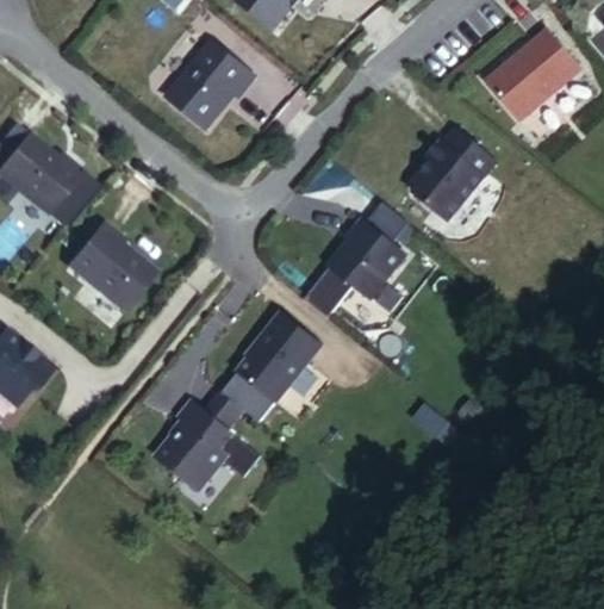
[(234,0),(273,32),(298,0),(234,0)]
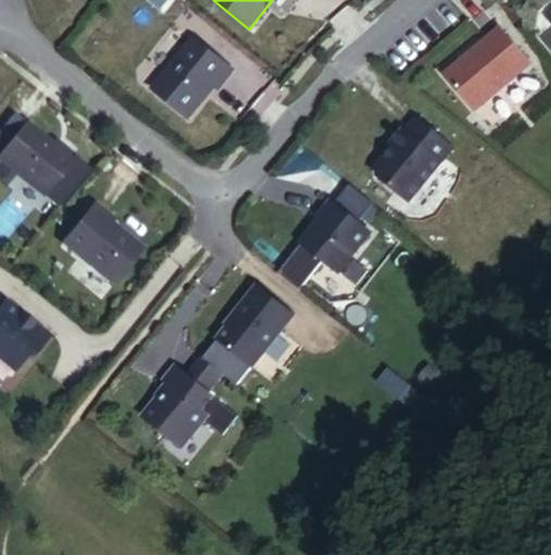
[(442,75),(474,110),(529,63),(499,27),(442,75)]
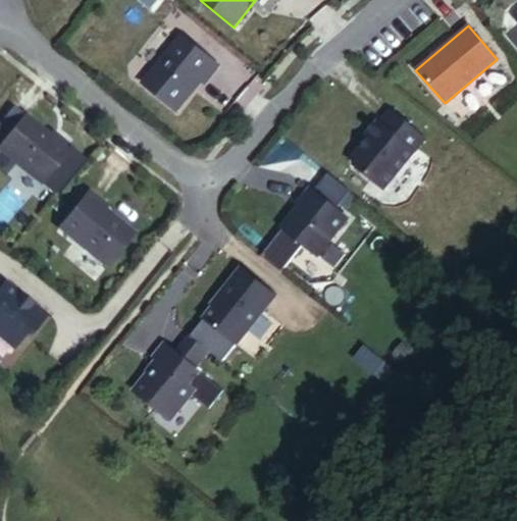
[(217,66),(182,37),(143,85),(176,112),(204,76),(207,80),(217,66)]
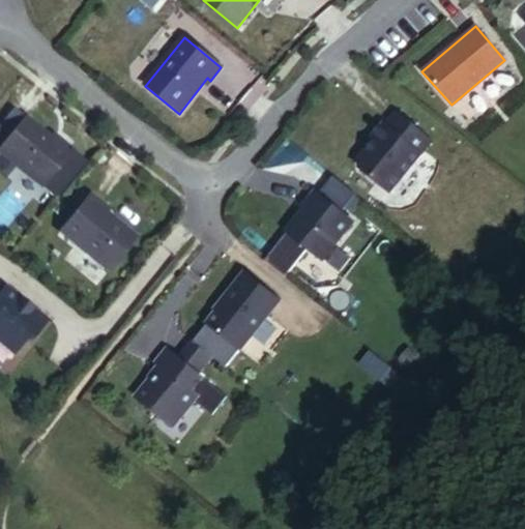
[(389,192),(431,141),(396,112),(385,125),(383,123),(372,138),(375,141),(355,165),(389,192)]
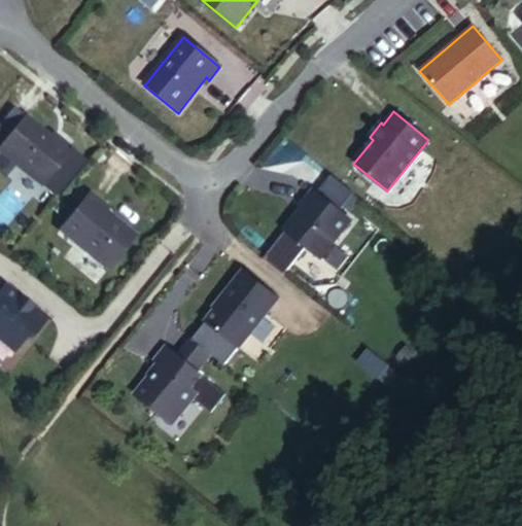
[(26,116),(0,148),(0,153),(41,186),(71,148),(57,136),(55,140),(26,116)]
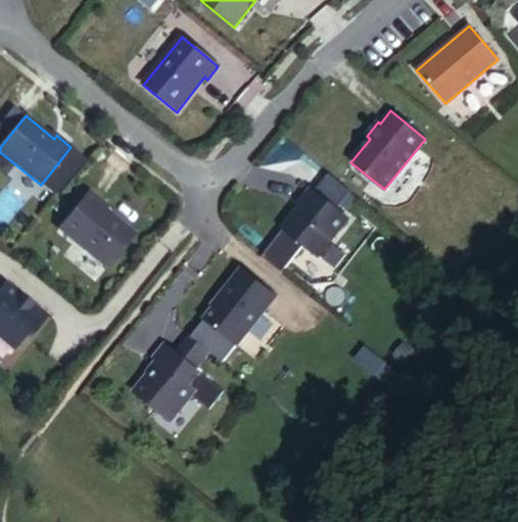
[(311,189),(299,202),(301,204),(282,229),(317,257),(347,220),(311,189)]
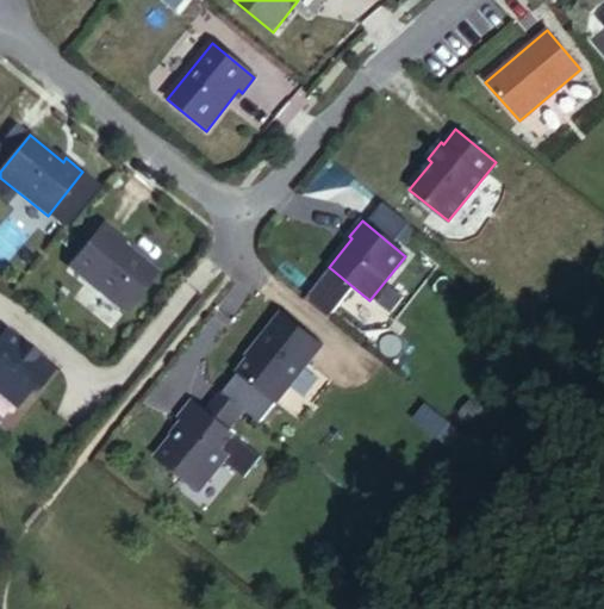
[(69,267),(125,312),(156,273),(116,241),(119,237),(103,224),(69,267)]
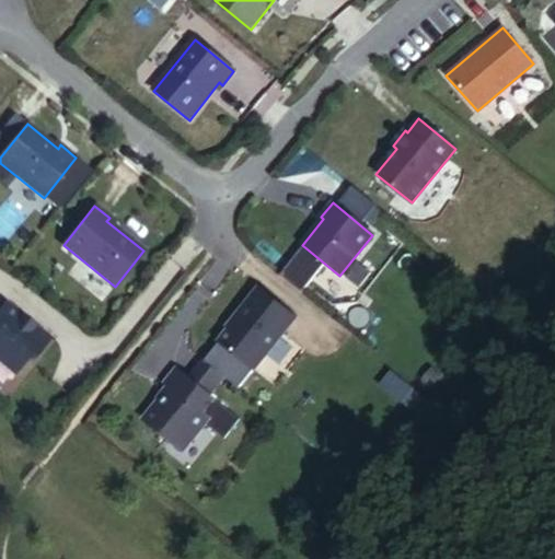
[(220,342),(254,370),(296,317),(259,289),(243,309),(245,311),(220,342)]
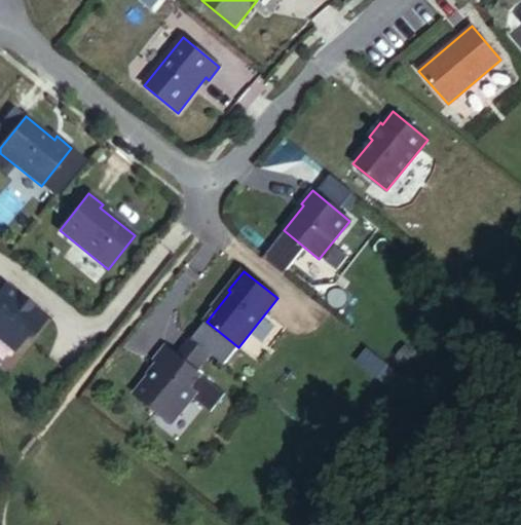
[(0,340),(13,351),(28,333),(35,332),(46,317),(6,284),(0,292),(0,340)]
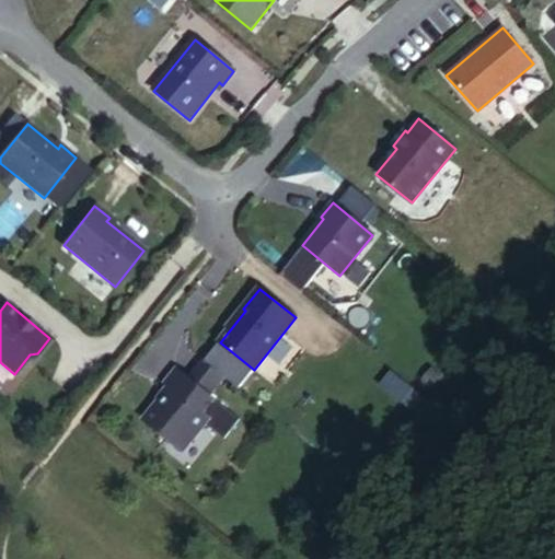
[(171,389),(143,422),(181,452),(208,418),(204,414),(215,400),(176,371),(164,385),(171,389)]
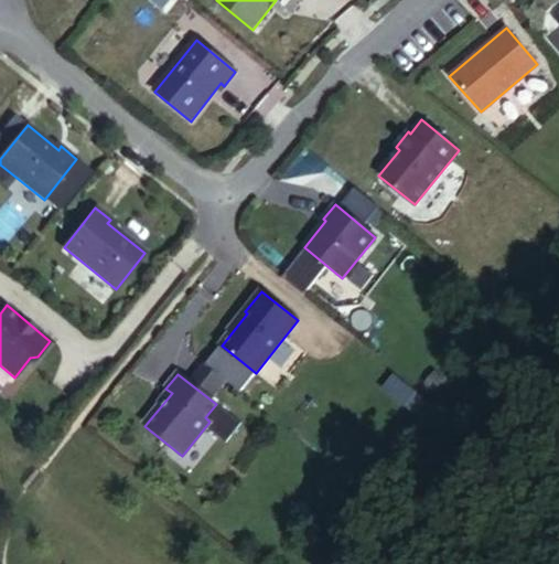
[(404,406),(412,393),(385,375),(376,389),(404,406)]
